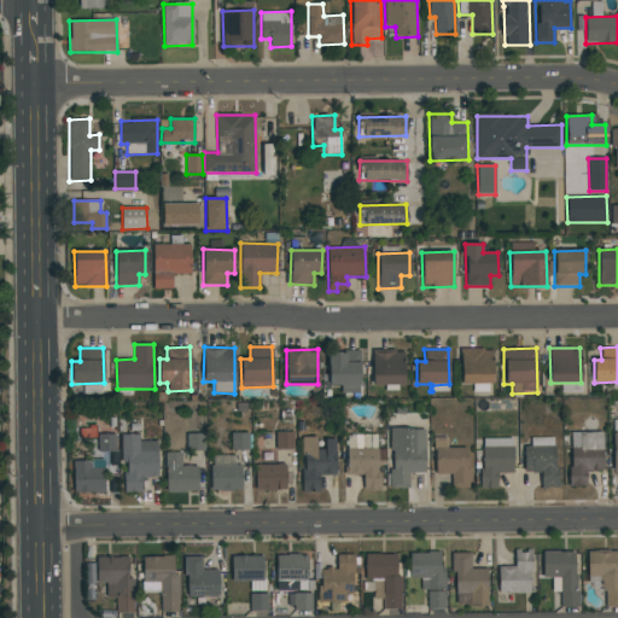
[(460,349),(461,384),(493,383),(491,349),(460,349)]
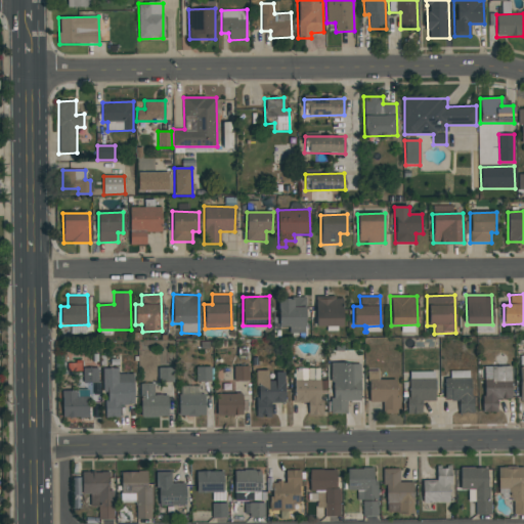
[(277,298),(278,326),(290,326),(290,337),(306,336),(305,297),(277,298)]
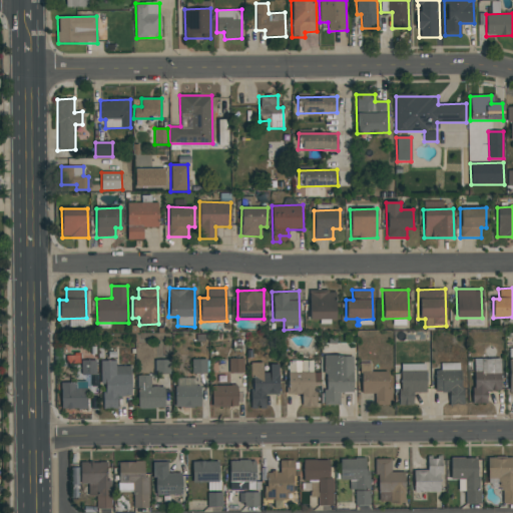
[(310,291),(309,319),(335,320),(335,291),(310,291)]
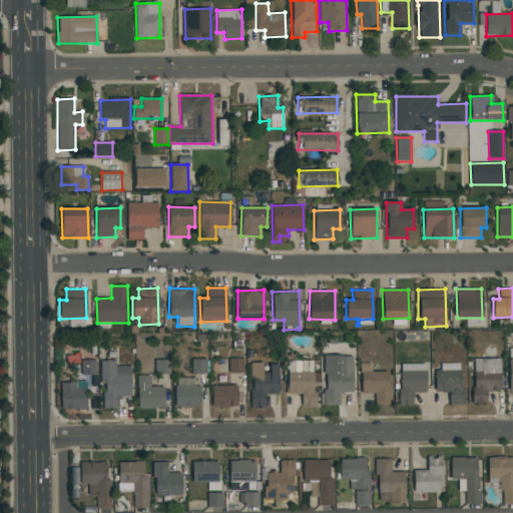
[(325,405),(340,405),(340,393),(353,392),(352,356),(324,356),(325,405)]
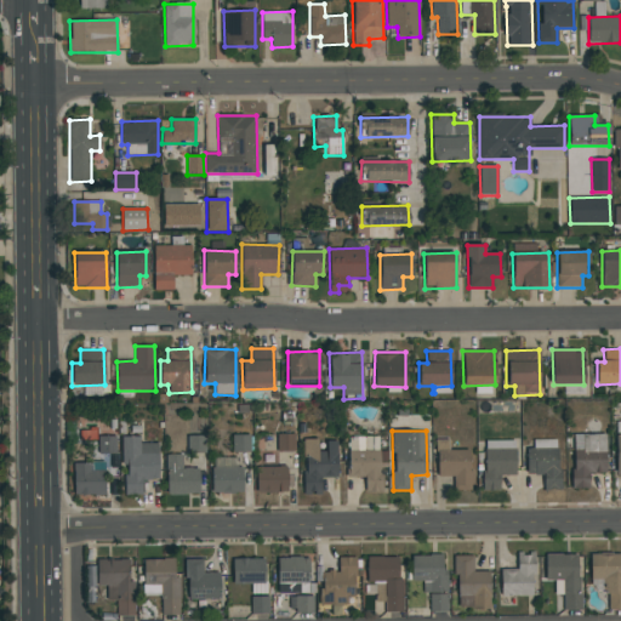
[(277,450),(295,451),(295,434),(278,434),(277,450)]
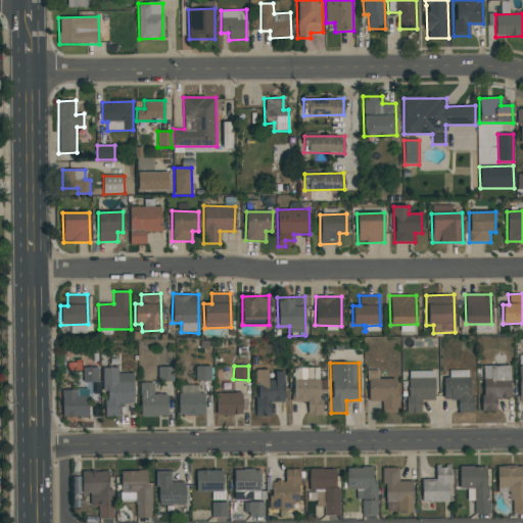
[(510,366),(482,366),(483,412),(496,411),(496,399),(511,398),(510,366)]
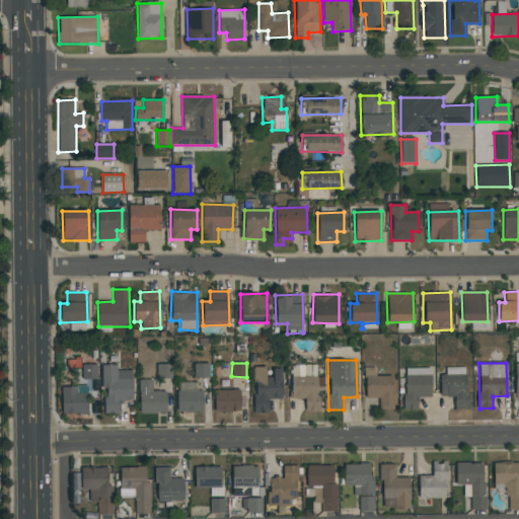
[(172,379),(172,365),(157,364),(156,378),(172,379)]
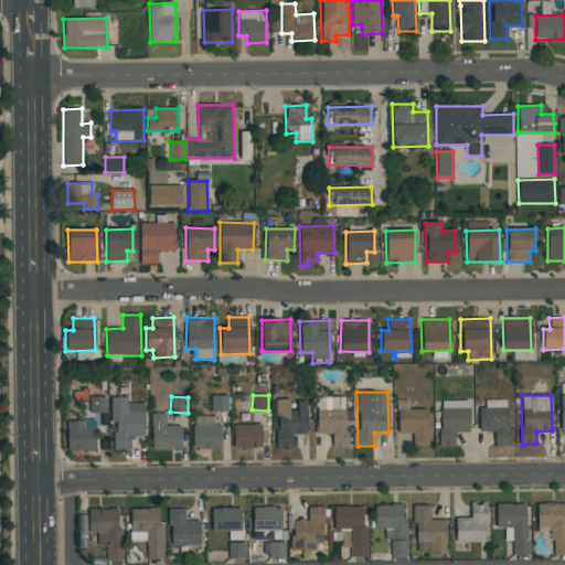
[(227,412),(227,396),(211,396),(212,412),(227,412)]
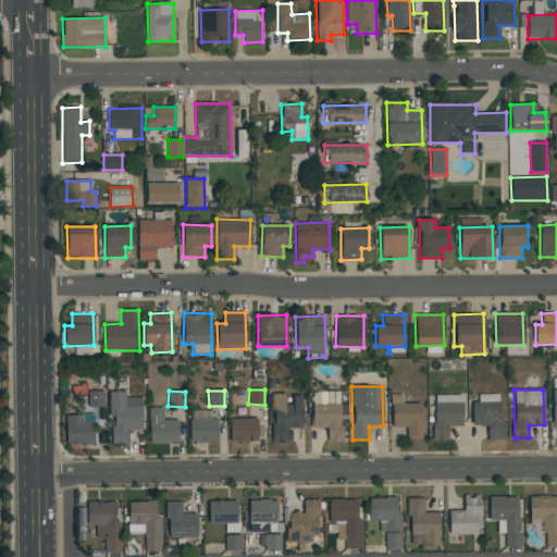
[(87,407),(104,407),(104,392),(88,392),(87,407)]
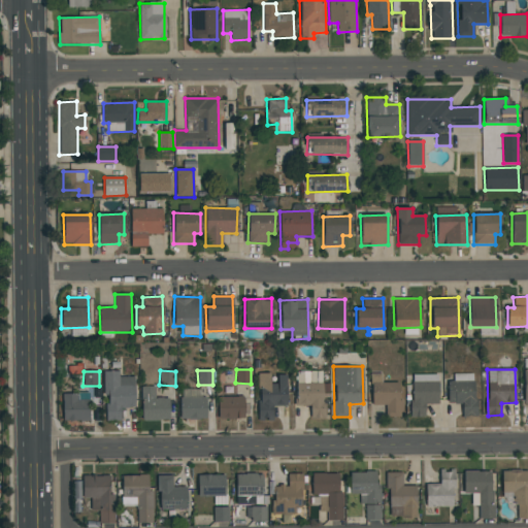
[(106,421),(122,421),(122,408),(135,407),(134,377),(119,377),(119,371),(103,371),(104,395),(106,395),(106,421)]
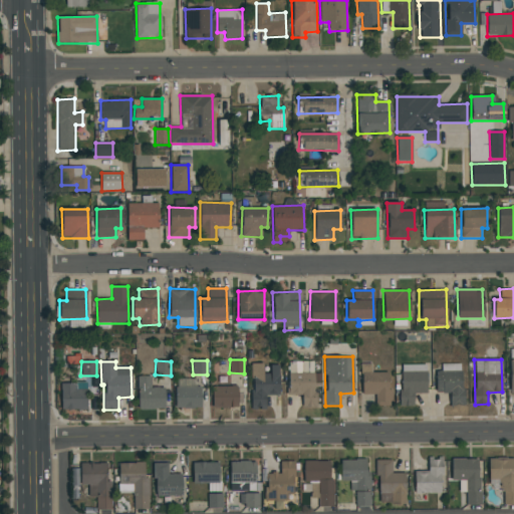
[(288,361),(289,395),(302,395),(302,408),(315,407),(314,361),(288,361)]
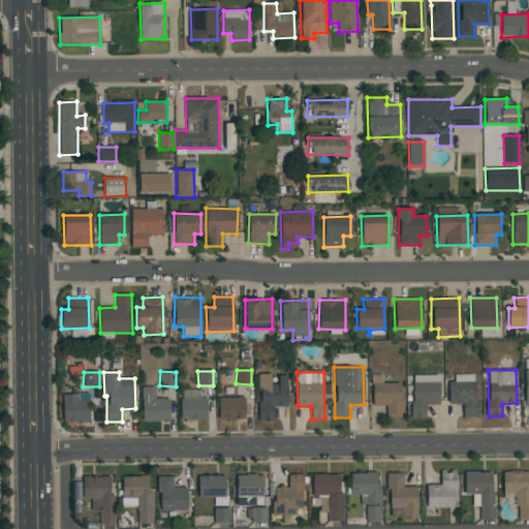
[(259,422),(274,422),(274,406),(288,406),(287,376),(278,376),(278,384),(271,385),(271,374),(258,374),(259,422)]
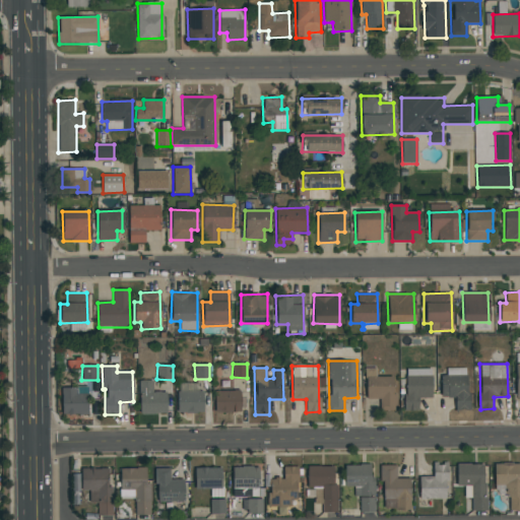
[(393,377),(376,377),(376,368),(366,368),(366,399),(380,398),(380,410),(393,410),(393,377)]
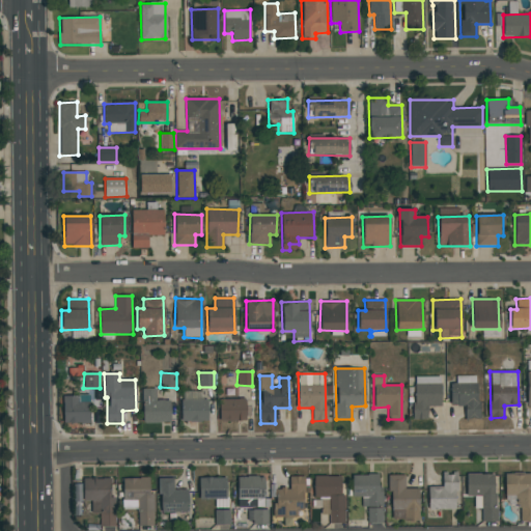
[(477,375),(455,375),(456,384),(450,384),(450,407),(465,406),(465,419),(478,419),(477,375)]
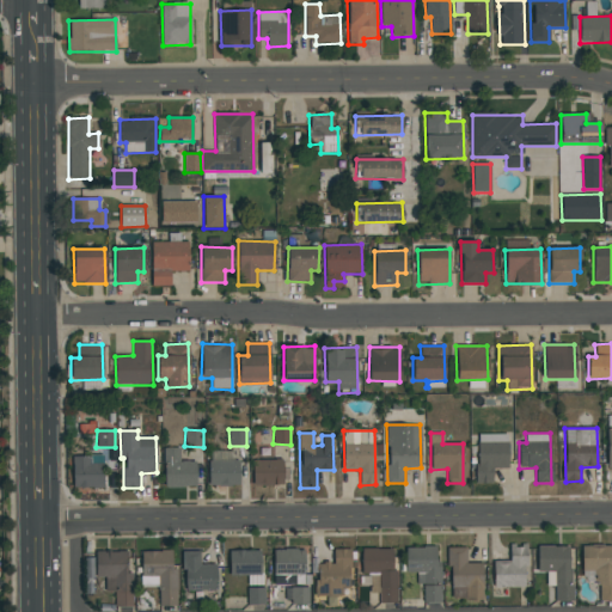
[(508,467),(508,434),(476,435),(477,483),(493,483),(493,469),(508,467)]
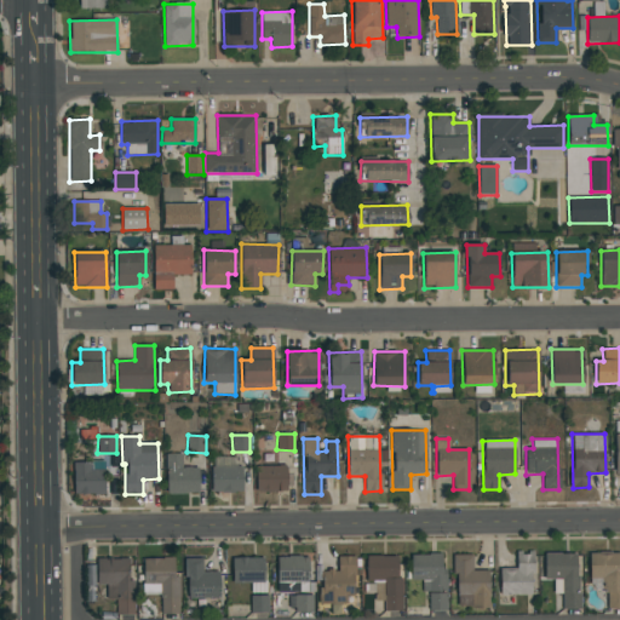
[(182,454),(166,454),(167,494),(199,493),(199,468),(182,468),(182,454)]
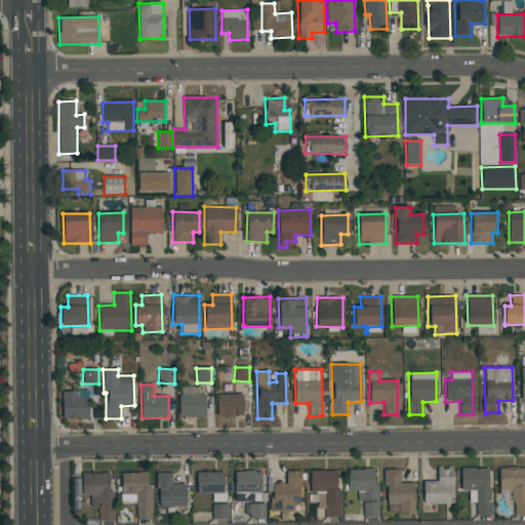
[(179,416),(204,416),(204,388),(179,387),(179,416)]
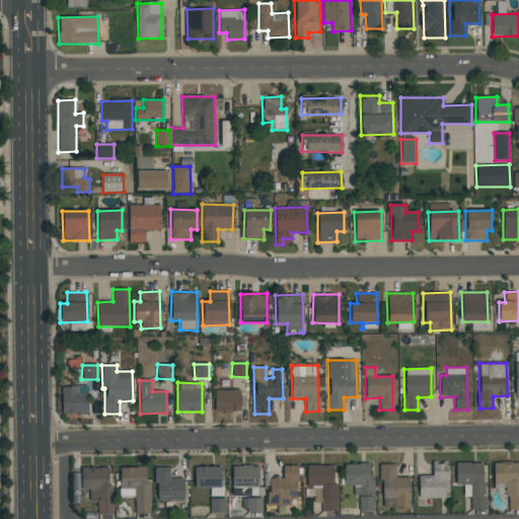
[(87,414),(86,393),(76,393),(76,387),(61,387),(62,414),(87,414)]
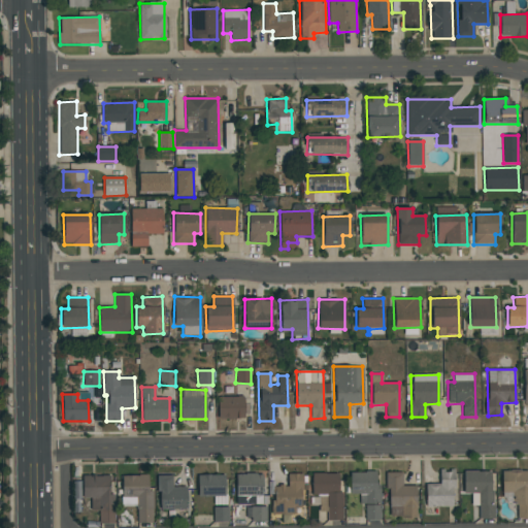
[(219,419),(244,419),(244,396),(218,397),(219,419)]
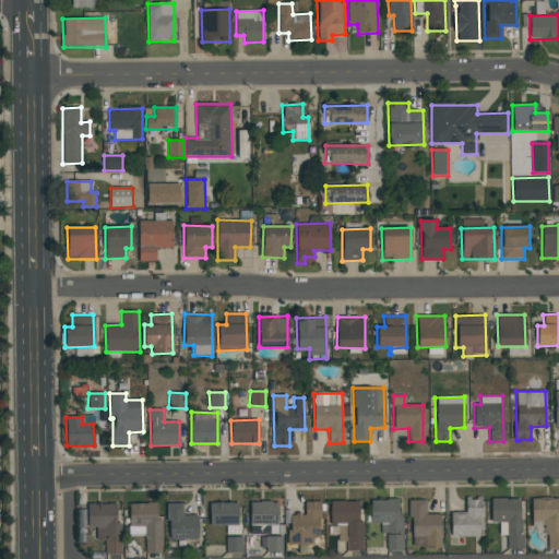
[(451,512),(451,536),(482,536),(480,498),(465,498),(465,512),(451,512)]
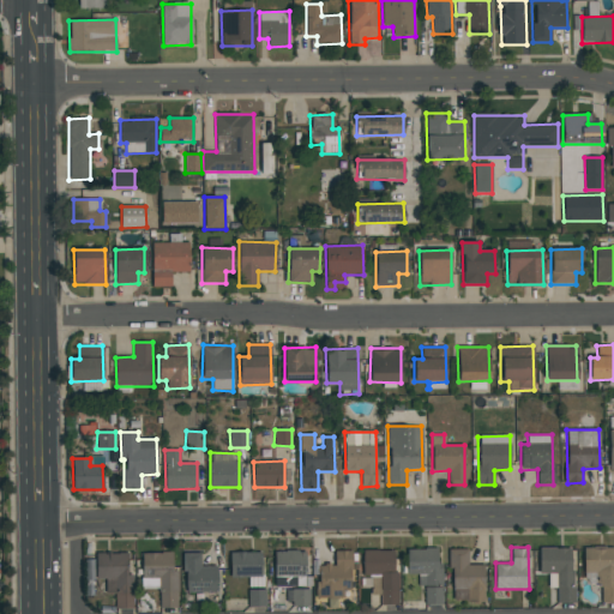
[(572,547),(539,548),(540,575),(548,573),(548,588),(557,588),(557,602),(573,602),(572,547)]
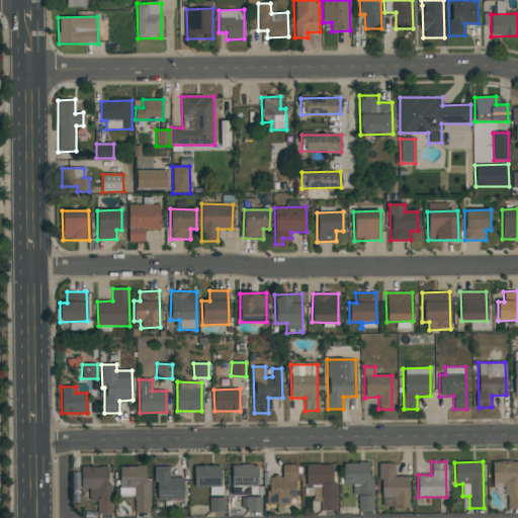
[(517,461),(492,462),(493,484),(506,484),(506,508),(517,508),(517,461)]
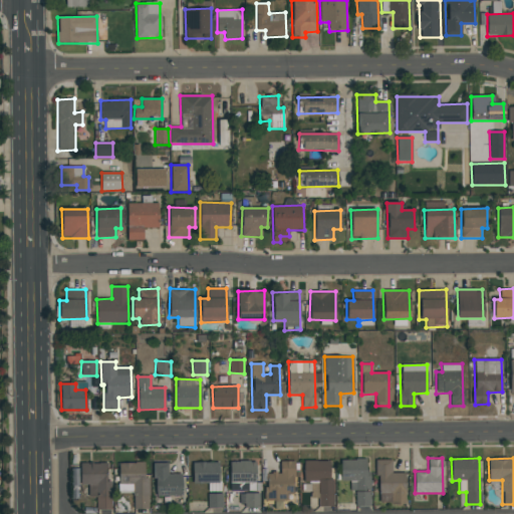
[(368,459),(340,460),(341,481),(349,481),(349,491),(355,491),(355,506),(369,506),(368,459)]
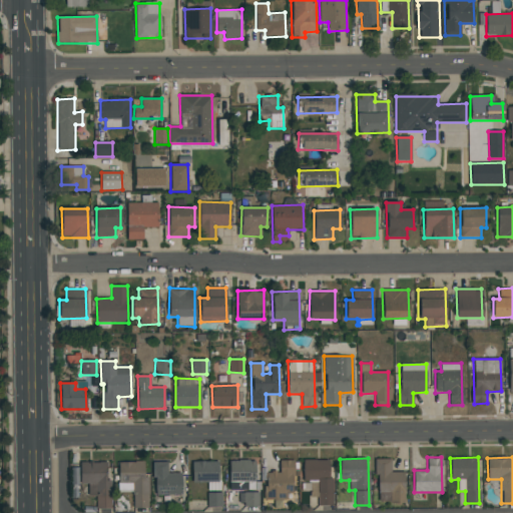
[(391,459),(377,459),(377,503),(405,502),(405,472),(391,472),(391,459)]
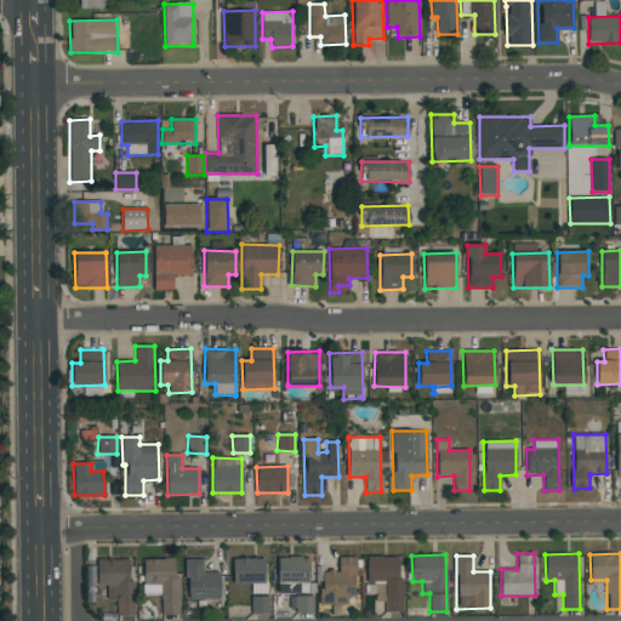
[(308,558),(278,557),(278,593),(308,593),(308,558)]
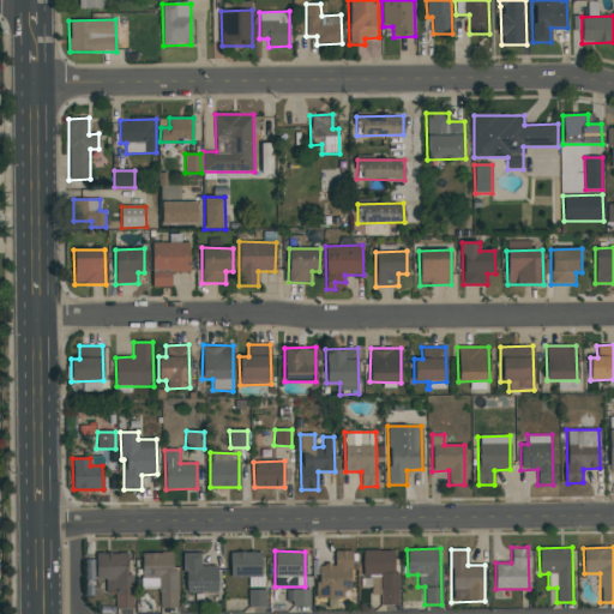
[(397,552),(363,551),(362,575),(381,576),(380,605),(396,606),(397,552)]
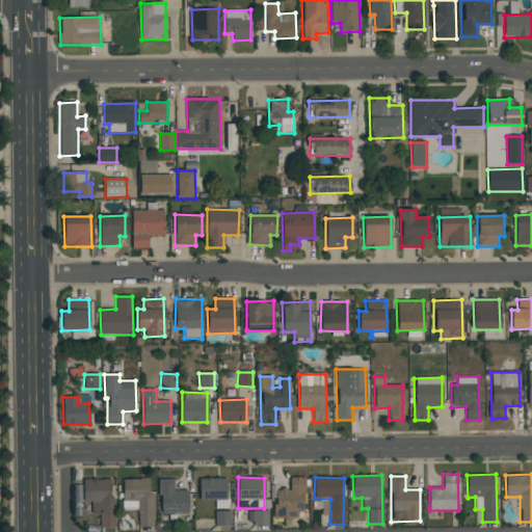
[(303,478),(290,478),(290,489),(276,489),(276,517),(303,519),(303,478)]
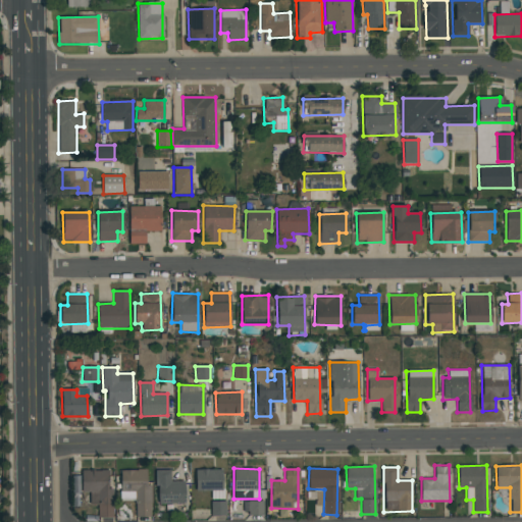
[(112,517),(113,489),(108,488),(108,470),(82,470),(82,492),(90,492),(90,505),(98,506),(98,517),(112,517)]
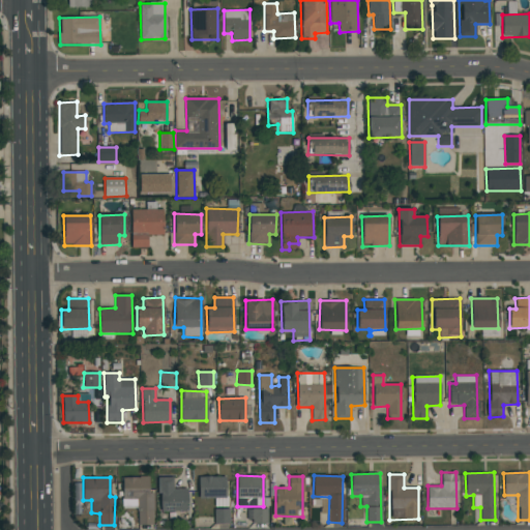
[(153,493),(149,493),(149,477),(122,477),(122,508),(138,508),(138,525),(153,525),(153,493)]
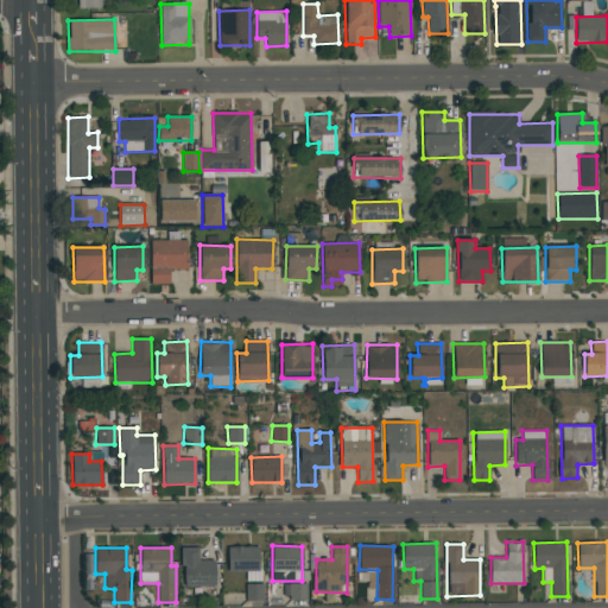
[(198,548),(183,548),(183,587),(215,587),(215,561),(198,561),(198,548)]
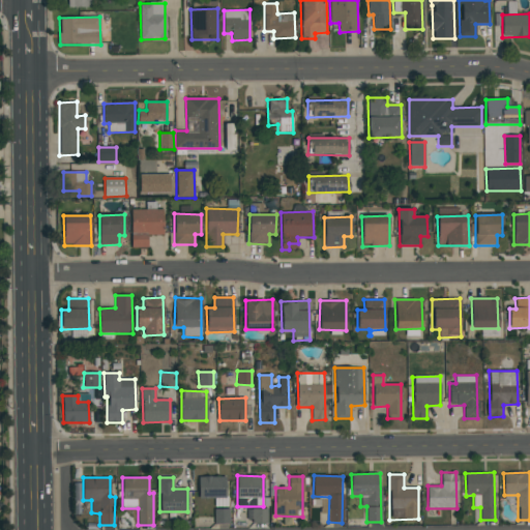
[(226,477),(198,477),(199,499),(227,499),(226,477)]
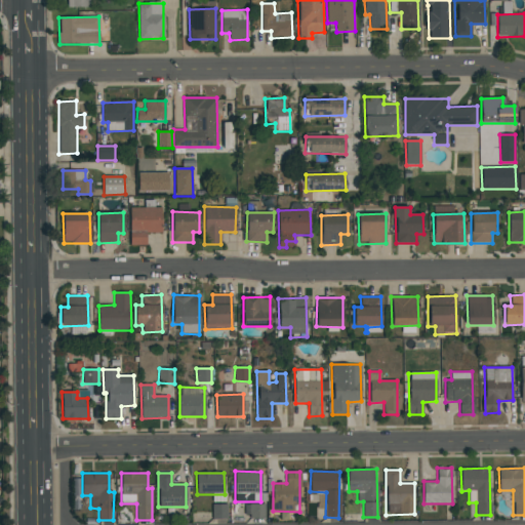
[(265,516),(265,503),(244,505),(244,518),(265,516)]
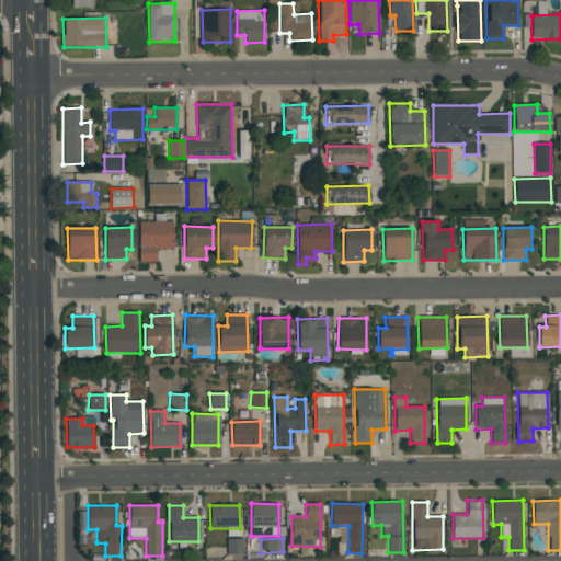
[(243,554),(242,539),(227,539),(228,554),(243,554)]
